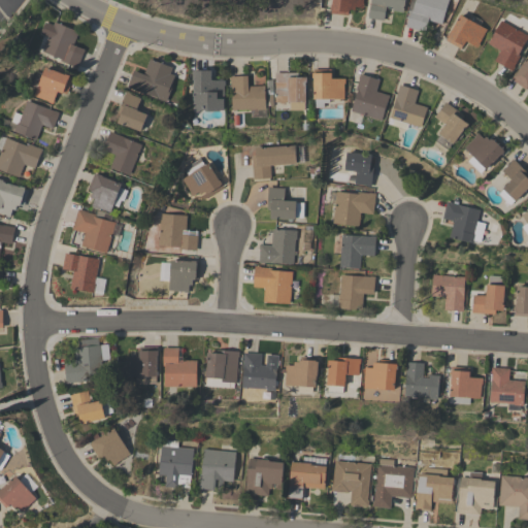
[(362,0),(362,3),(363,3),(362,7),(354,6),(354,9),(349,8),(349,11),(348,11),(347,14),(330,12),(330,9),(330,4),(331,4),(331,0),(362,0)]
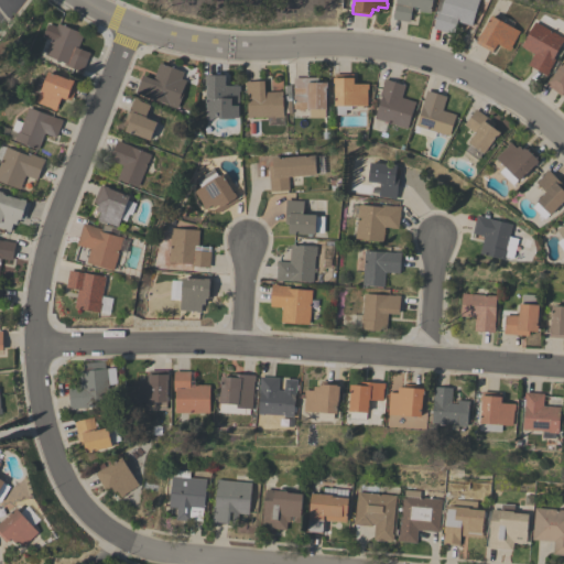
[(432,0),(430,13),(419,11),(419,8),(412,7),(409,22),(392,19),(396,0),(432,0)]
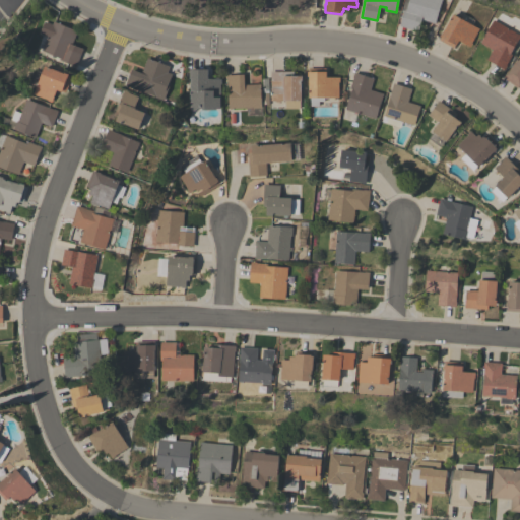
[(440,0),(434,23),(420,19),(417,31),(399,25),(403,9),(401,8),(403,0),(440,0)]
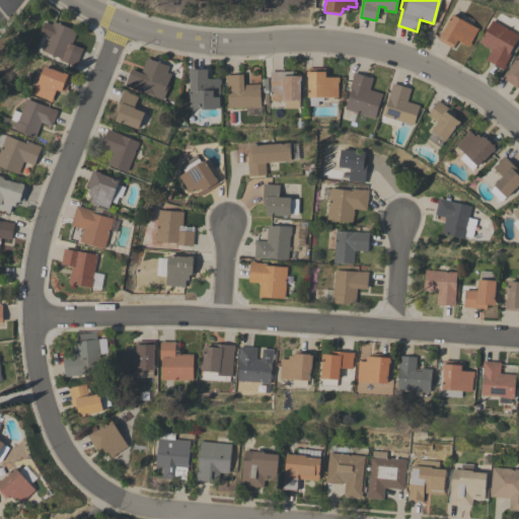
[(461,14),(473,20),(470,24),(477,28),(470,43),(468,46),(457,40),(454,45),(453,44),(452,48),(437,40),(451,13),(459,18),(461,14)]
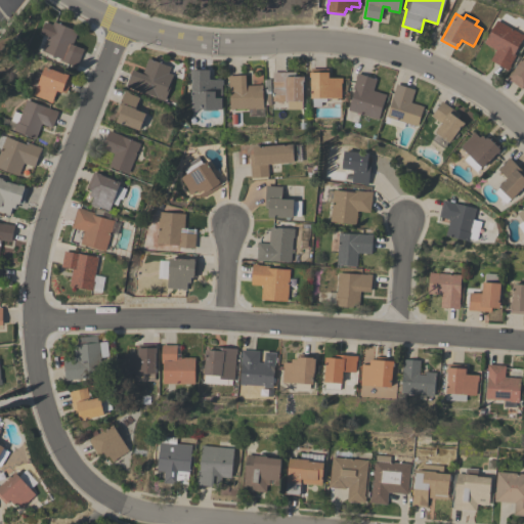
[(523,35),(514,53),(515,54),(507,70),(490,59),(495,49),(483,43),(496,19),(523,35)]
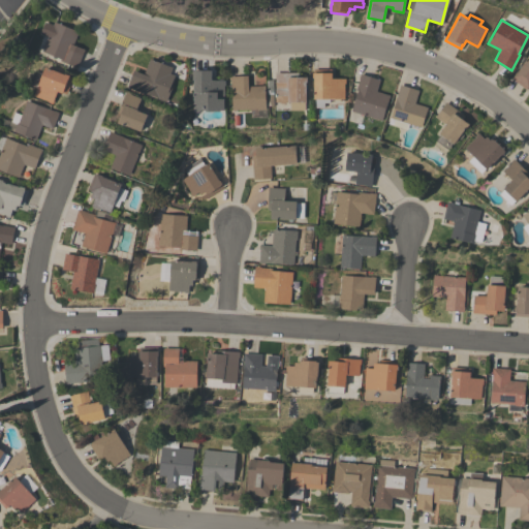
[(59,64),(47,59),(49,54),(41,51),(54,22),(78,31),(72,44),(84,49),(76,67),(60,61),(59,64)]
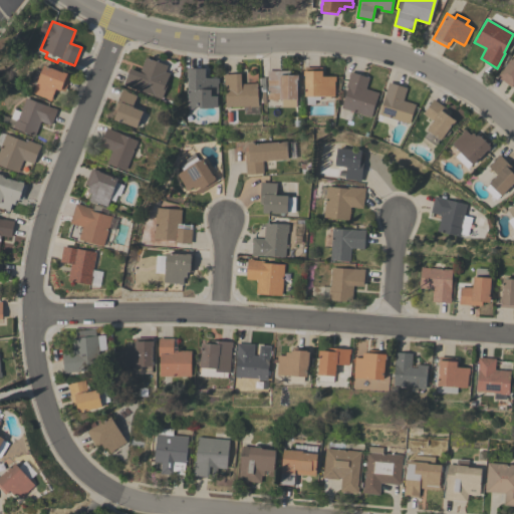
[(513,82),(513,84),(512,84),(511,86),(497,76),(502,69),(513,53),(513,82)]
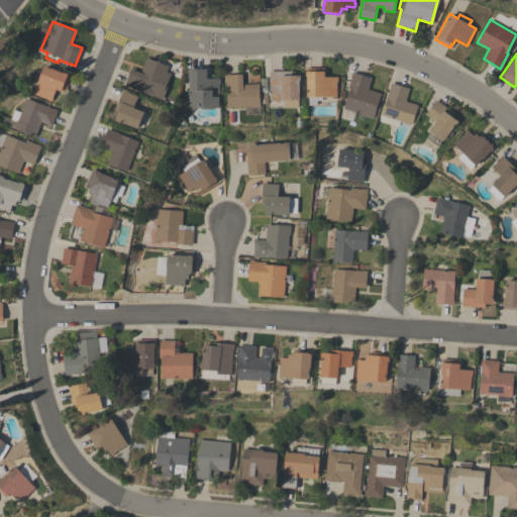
[(165,74),(171,76),(168,84),(161,82),(156,96),(124,85),(130,69),(140,73),(145,58),(168,66),(165,74)]
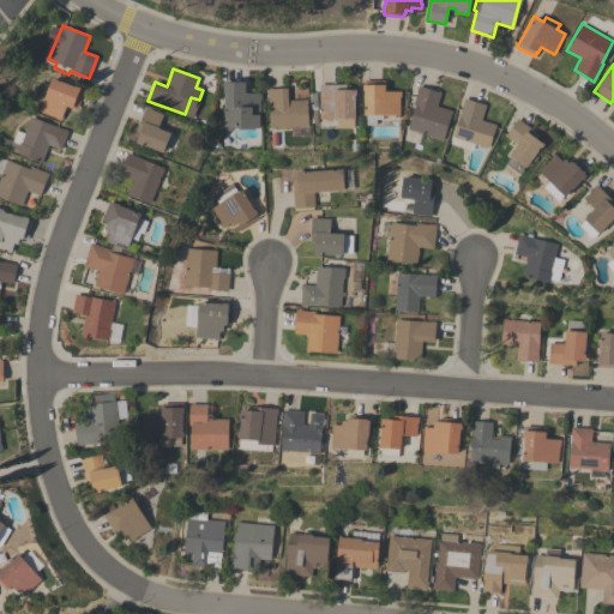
[(52,77),(74,86),(74,85),(80,88),(79,89),(84,90),(77,107),(73,106),(72,108),(66,106),(60,120),(55,119),(56,118),(38,110),(52,77)]
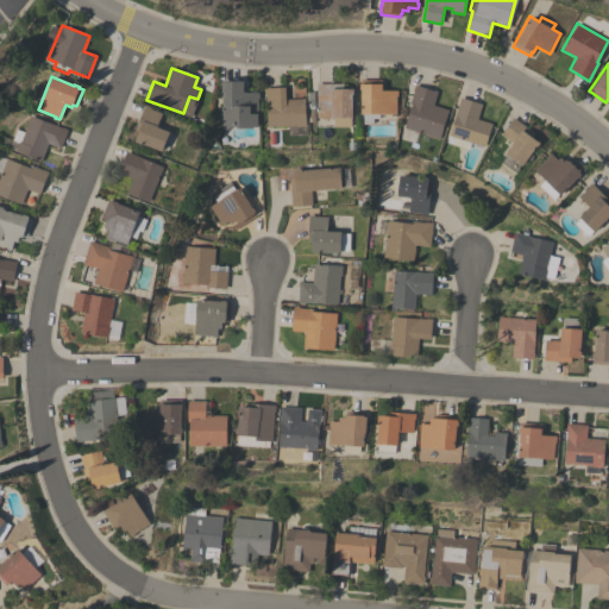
[(396,113),(381,113),(381,117),(374,117),(374,123),(362,123),(363,114),(360,114),(360,89),(359,89),(359,83),(360,83),(360,80),(381,80),(381,83),(382,83),(382,90),(397,90),(397,95),(396,95),(396,113)]
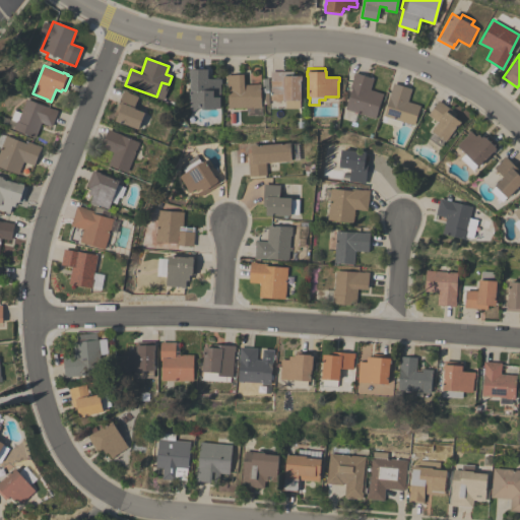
[(207,69),(207,78),(220,78),(220,83),(221,84),(221,87),(220,87),(220,108),(216,108),(216,110),(201,110),(201,108),(197,108),(197,110),(190,110),(190,78),(189,78),(189,69),(207,69)]
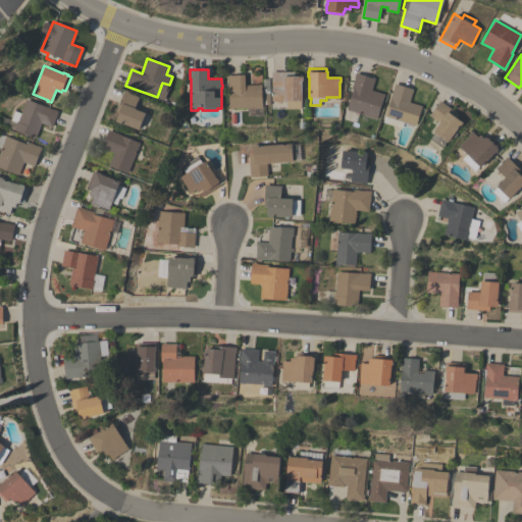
[(295,71),(295,75),(303,75),(303,82),(302,82),(302,100),(301,100),(301,102),(304,102),(304,108),(285,109),(285,100),(283,100),(280,102),(277,102),(275,100),(271,100),(271,71),(295,71)]
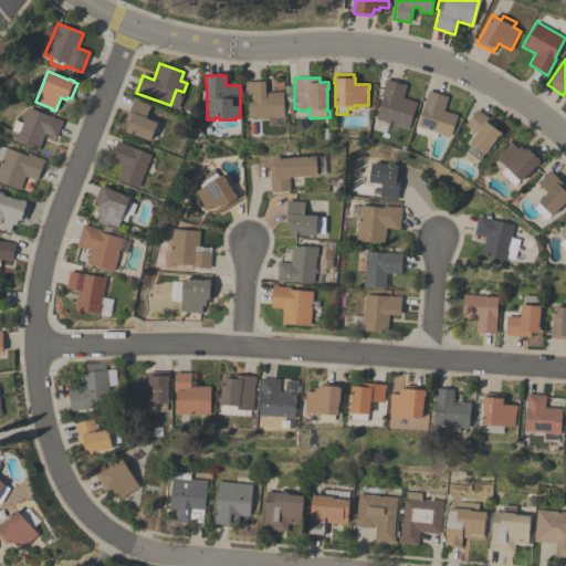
[(376,118),(383,96),(380,96),(384,84),(385,79),(406,85),(402,97),(417,102),(408,128),(376,118)]
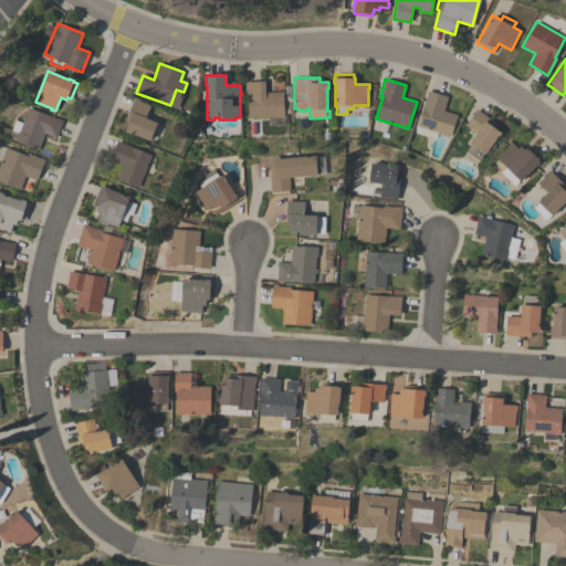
[(284,117),(276,117),(276,123),(269,123),(268,117),(249,118),(247,87),(245,87),(245,82),(264,81),(265,92),(283,91),(284,117)]
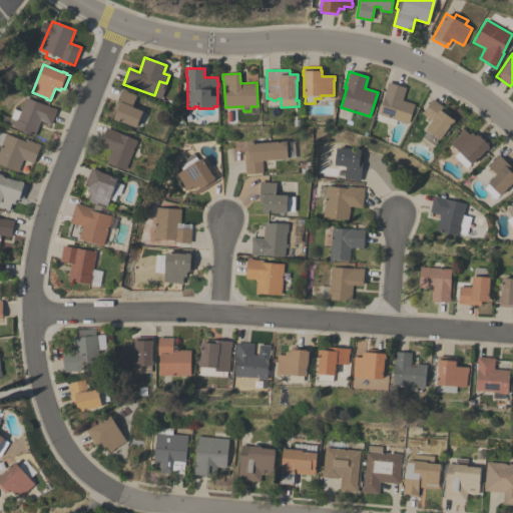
[(378,113),(384,95),(386,86),(387,81),(406,87),(402,100),(414,104),(408,123),(378,113)]
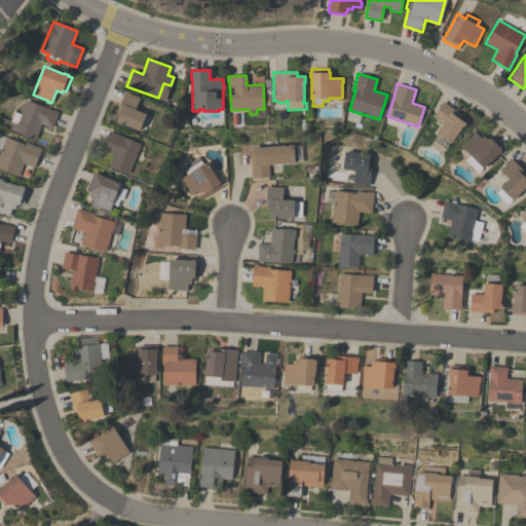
[(151,102),(140,132),(116,122),(119,113),(116,111),(124,90),(129,92),(129,94),(151,102)]
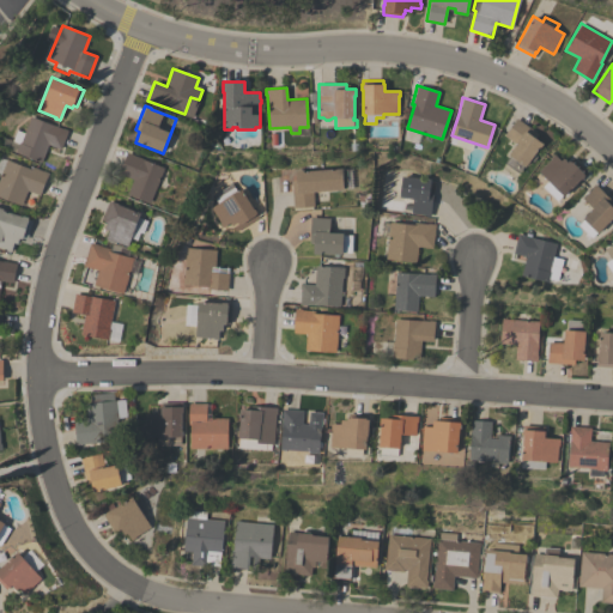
[(0,146),(0,137),(12,141),(16,129),(24,133),(30,116),(62,128),(68,129),(61,149),(48,144),(42,162),(16,152),(0,146)]
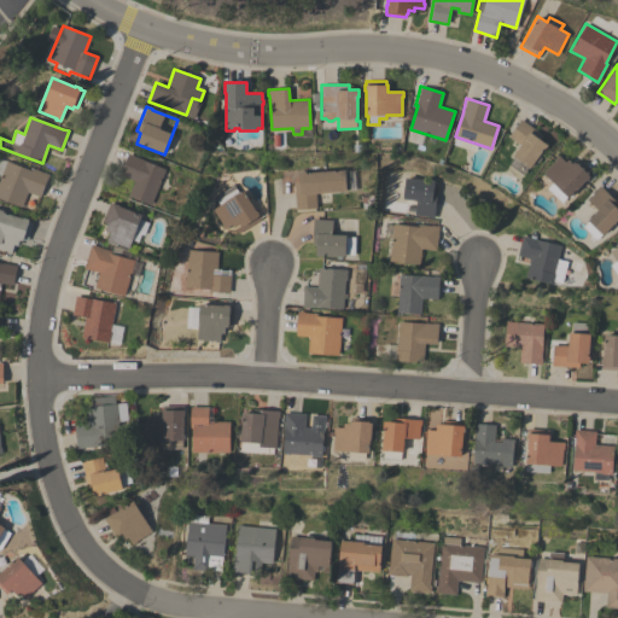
[(542,135),(540,139),(547,144),(529,168),(528,167),(523,174),(508,164),(514,157),(513,156),(520,145),(508,136),(520,118),(542,135)]
